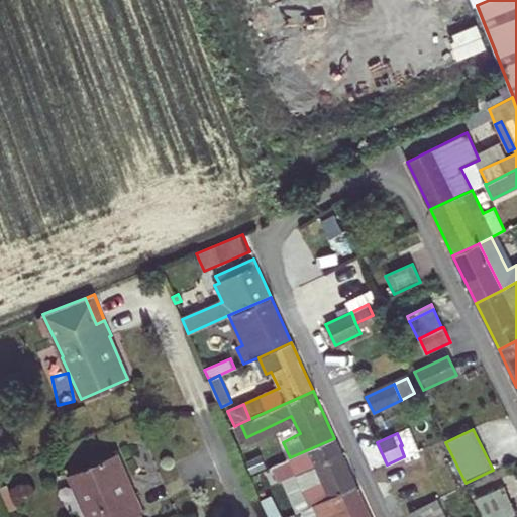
[(314,506),(356,487),(334,438),(290,457),(277,463),(283,476),(287,474),(296,471),(312,506),(314,506)]
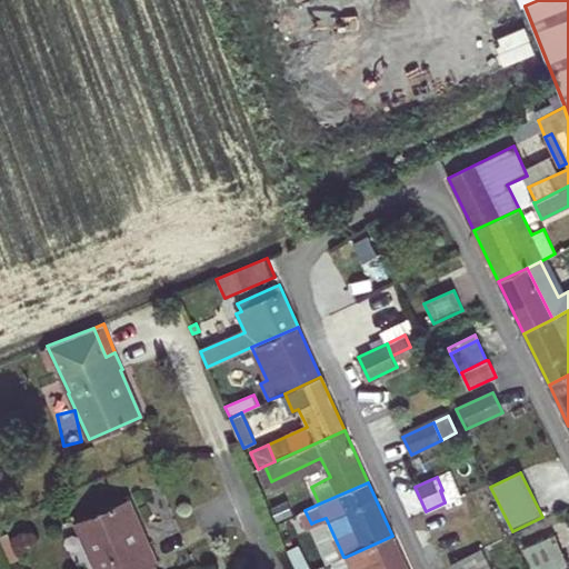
[(96,568),(153,568),(152,566),(158,563),(151,547),(148,547),(128,500),(77,521),(97,568),(96,568)]
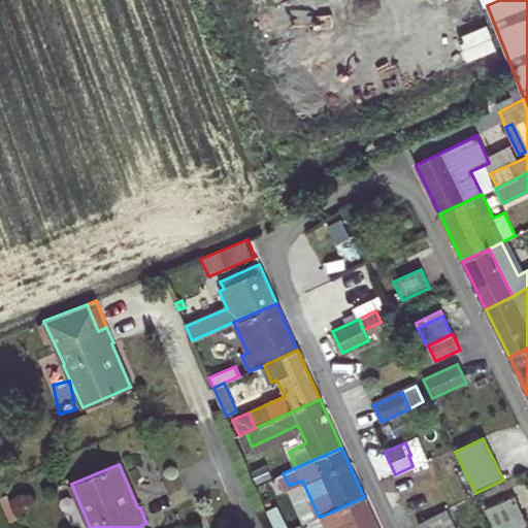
[(309,521),(319,517),(302,481),(293,484),(309,521)]
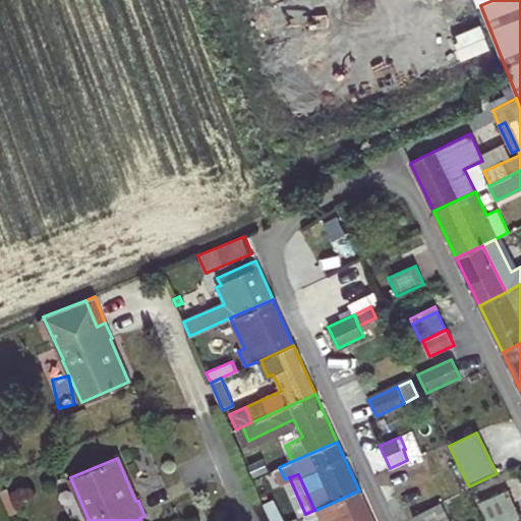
[(0,491),(0,494),(9,515),(18,511),(8,488),(0,491)]
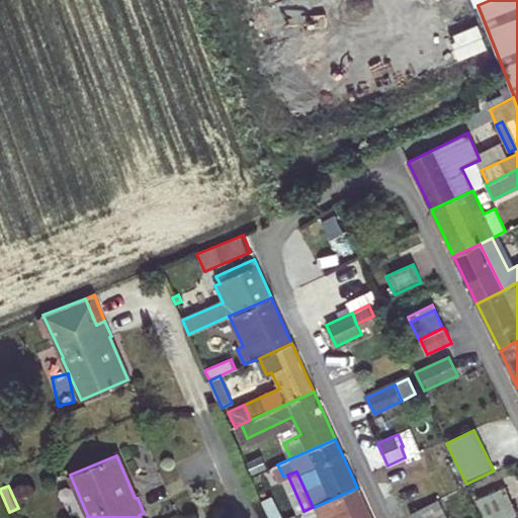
[(504,487),(477,500),(485,517),(509,517),(517,515),(504,487)]
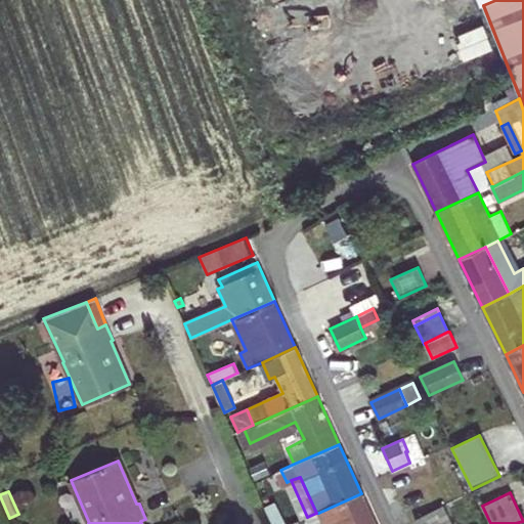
[(323,523),(375,523),(361,493),(318,513),(323,523)]
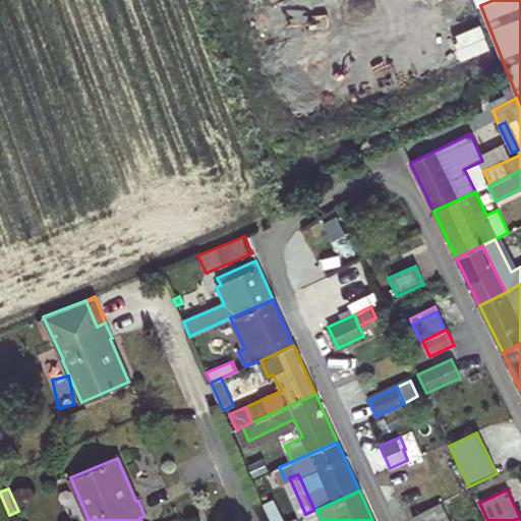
[(264,504),(270,520),(290,520),(292,520),(288,511),(280,514),(274,500),(264,504)]
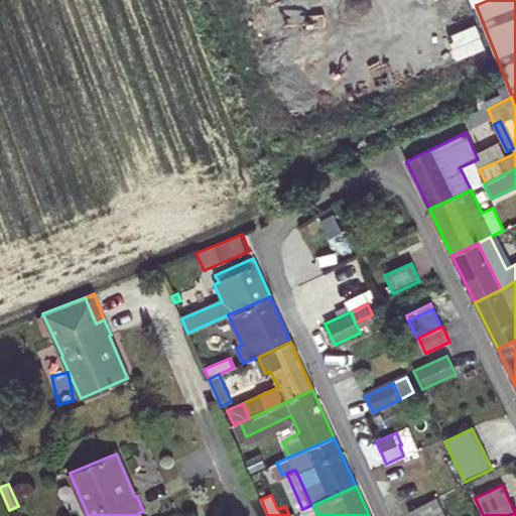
[(408,512),(410,515),(439,515),(444,514),(436,499),(408,512)]
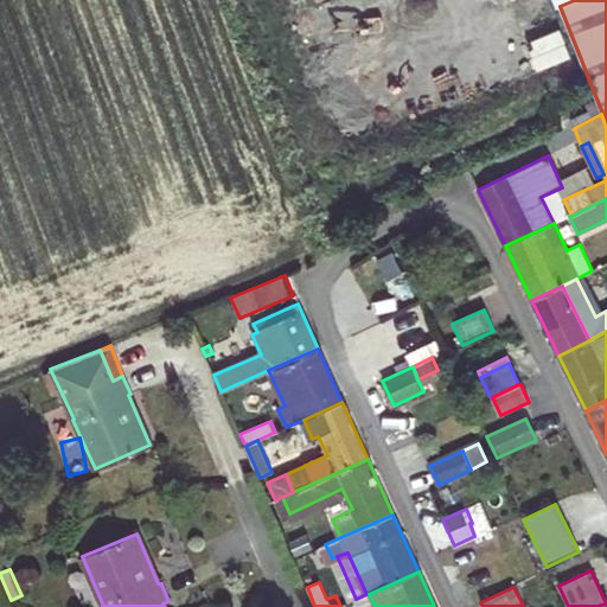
[(375,606),(369,594),(366,594),(356,599),(359,606),(375,606)]
